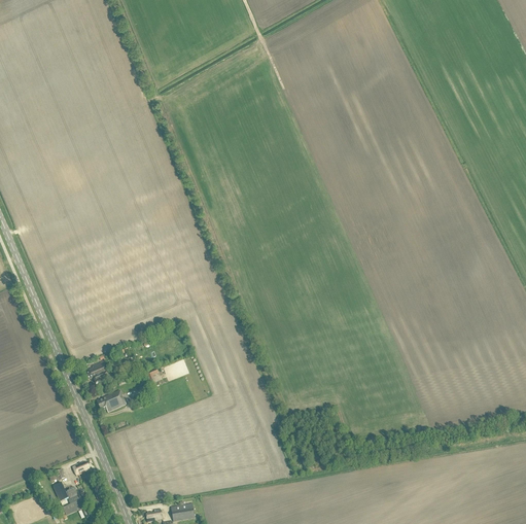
[(93,367),(83,370),(86,378),(93,376),(96,383),(110,377),(108,373),(103,360),(101,360),(92,364),(93,367)]
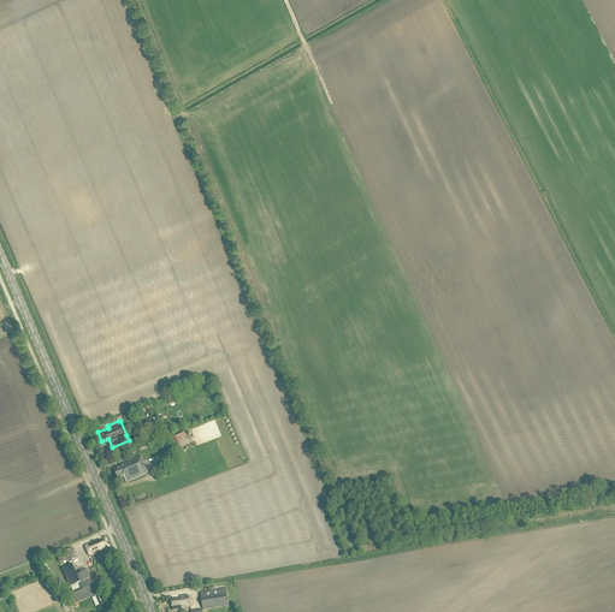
[(155,422),(137,429),(141,439),(159,431),(155,422)]
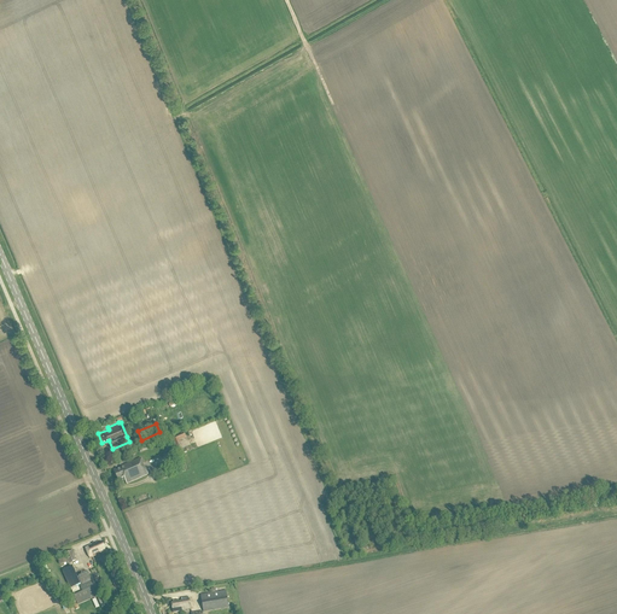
[(182,431),(172,436),(175,444),(180,442),(179,438),(185,436),(182,431)]
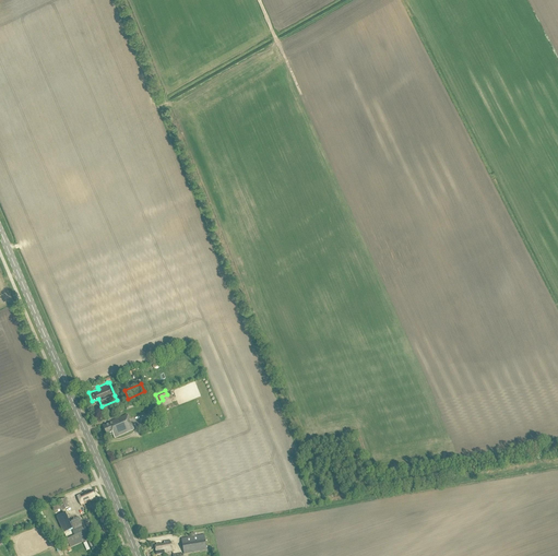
[(132,427),(127,413),(115,418),(114,417),(102,423),(106,434),(113,432),(114,435),(132,427)]
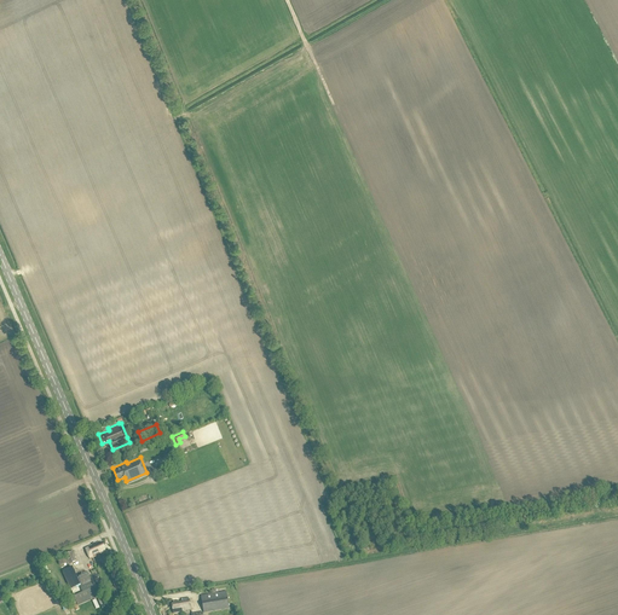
[(99,555),(99,552),(105,550),(102,541),(99,543),(98,539),(85,545),(90,556),(96,553),(97,556),(99,555)]
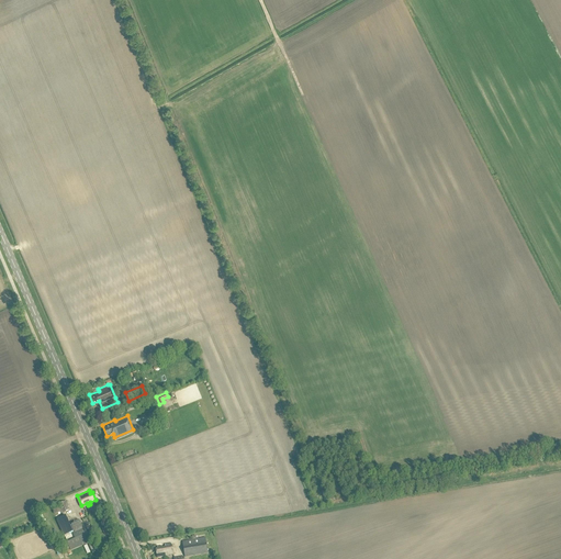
[(66,499),(58,502),(62,511),(69,507),(66,499)]
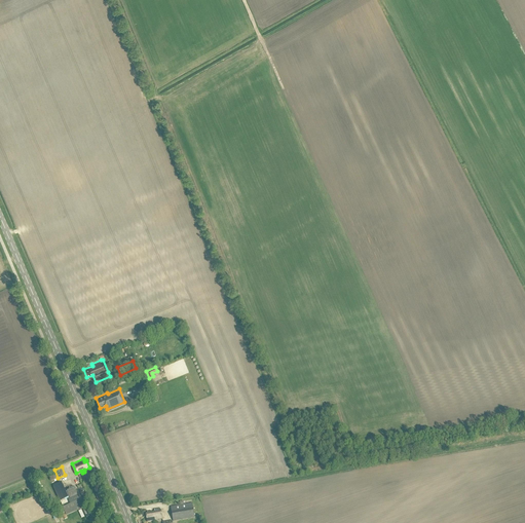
[(69,501),(63,505),(66,513),(82,506),(76,492),(68,496),(67,496),(69,501)]
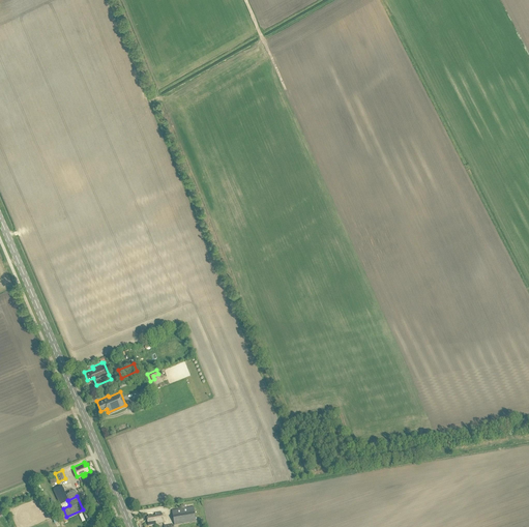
[(171,508),(173,523),(196,520),(193,504),(184,505),(180,506),(171,508)]
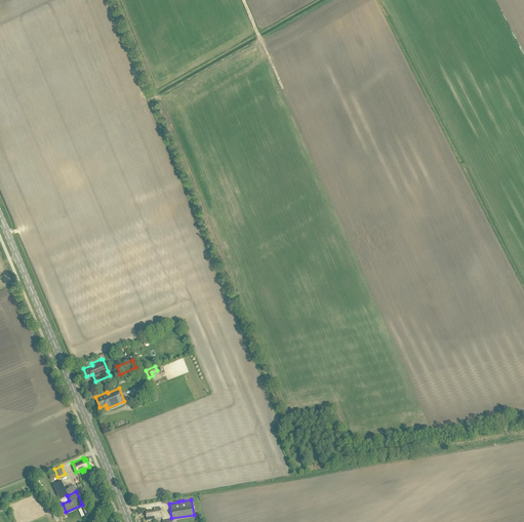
[(145,511),(146,519),(161,516),(160,506),(154,508),(154,510),(151,510),(151,509),(147,509),(147,511),(145,511)]
